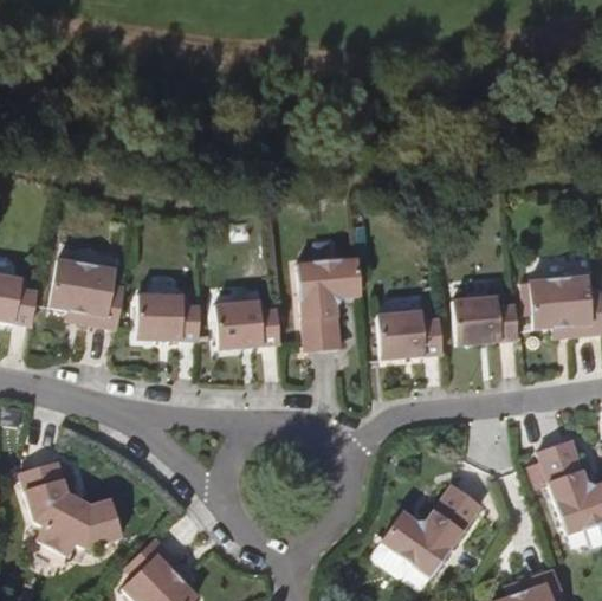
[(60,258),(51,307),(70,310),(83,312),(81,323),(117,329),(124,286),(112,284),(115,269),(60,258)]
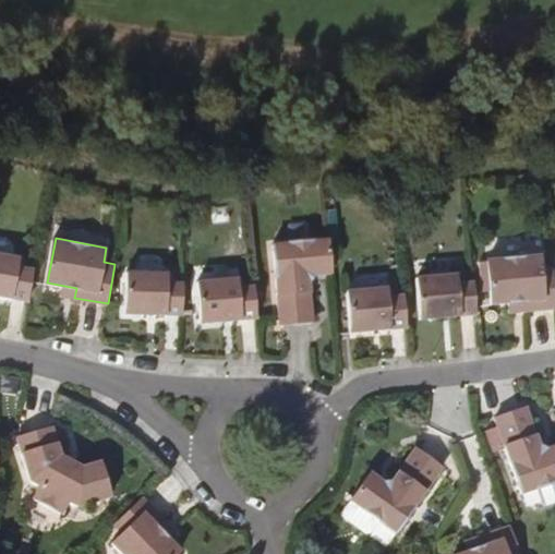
[(273,244),(280,323),(313,321),(310,278),(315,274),(332,273),(328,239),(273,244)]
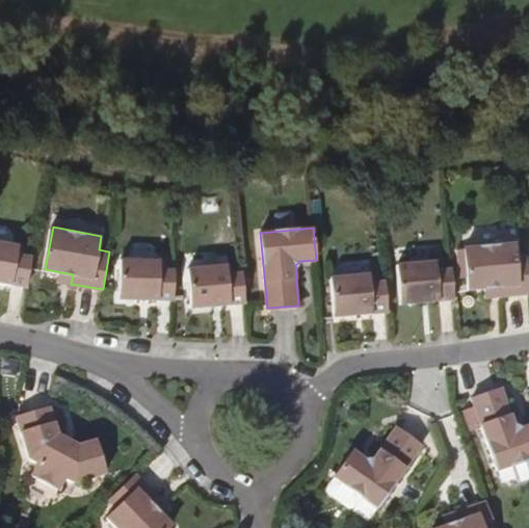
[(466,244),(458,244),(460,265),(468,265),(469,271),(470,285),(487,283),(499,282),(500,292),(528,289),(528,260),(527,251),(517,252),(516,238),(466,242),(466,244)]
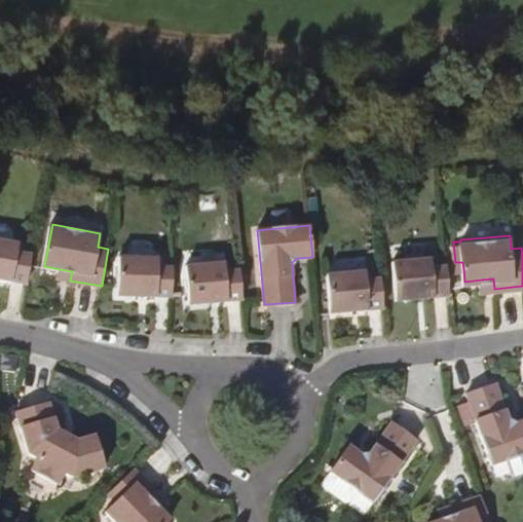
[(0,237),(0,277),(28,283),(33,253),(19,251),(21,241),(0,237)]
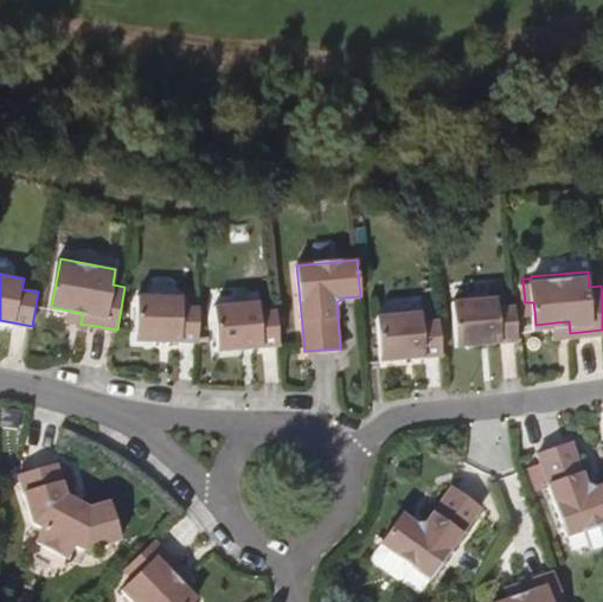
[(136,293),(135,338),(197,339),(198,303),(181,303),(181,294),(136,293)]
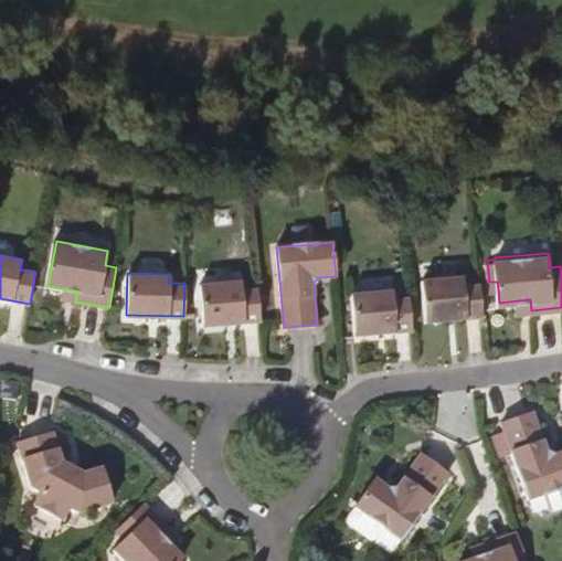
[(424,278),(427,321),(485,317),(483,284),(466,285),(465,275),(424,278)]
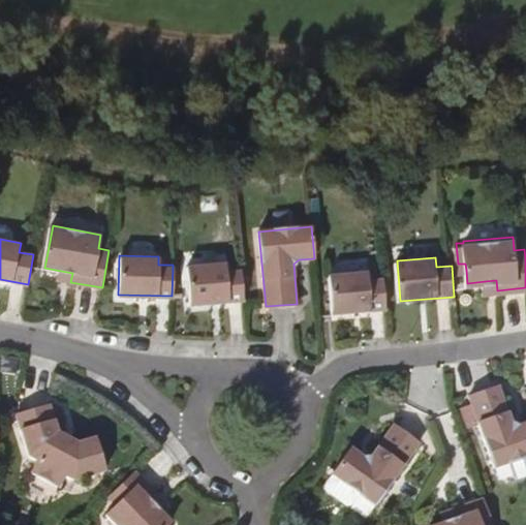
[(186,264),(190,304),(244,299),(241,267),(225,268),(225,260),(186,264)]
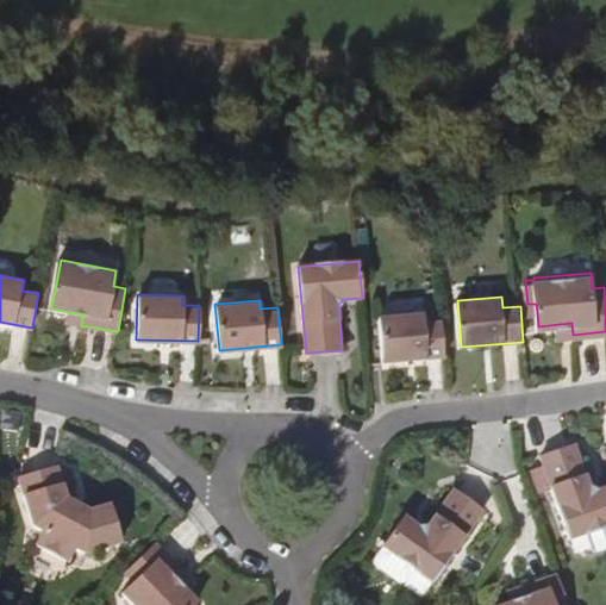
[(83,315),(70,312),(69,323),(81,325),(83,315)]
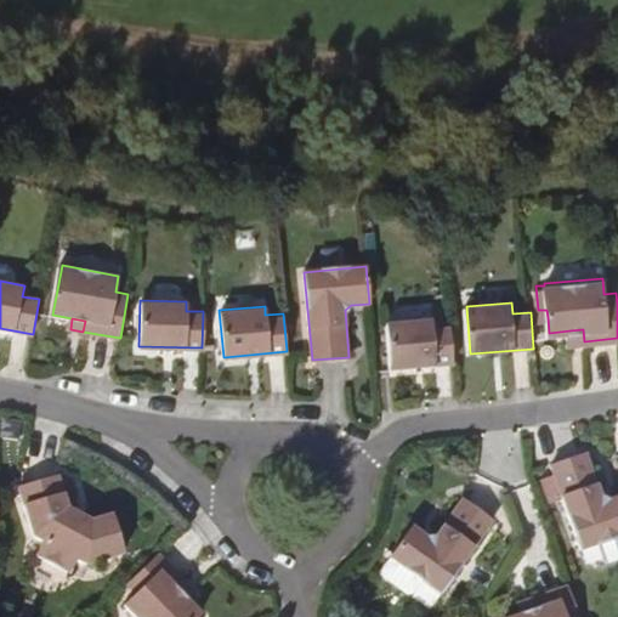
[(386,323),(391,371),(455,363),(451,327),(434,329),(432,318),(386,323)]
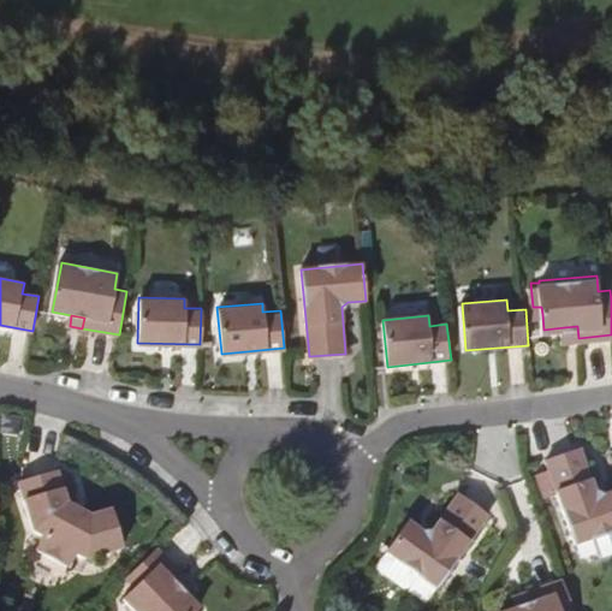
[(565,339),(578,338),(577,326),(564,327),(565,339)]
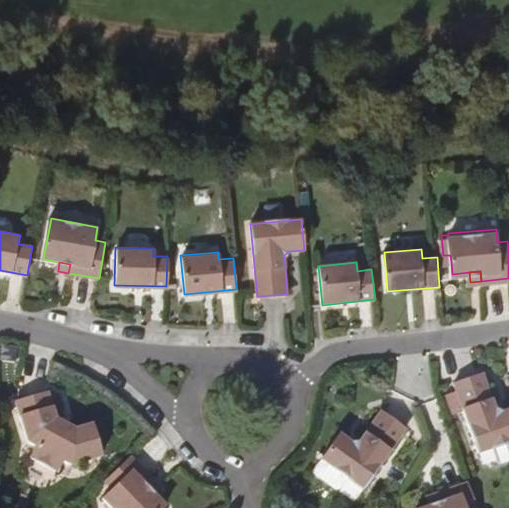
[(461,392),(452,396),(458,415),(468,412),(482,452),(495,448),(500,460),(506,463),(508,462),(508,412),(507,412),(498,407),(487,374),(458,385),(461,392)]
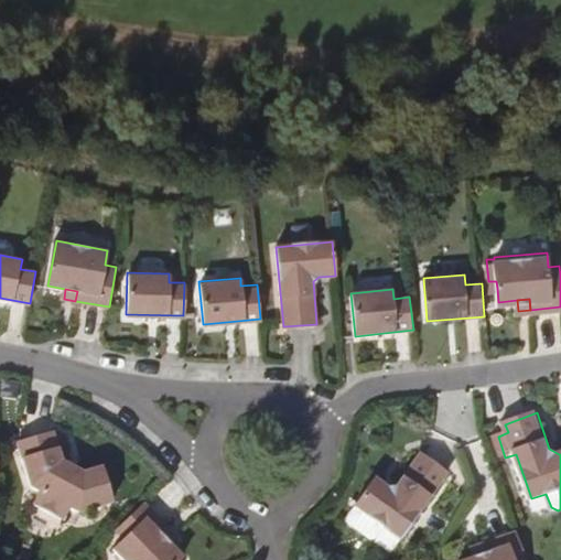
[(120,502),(111,465),(85,472),(74,465),(64,429),(28,438),(40,485),(49,490),(41,503),(69,517),(77,505),(86,510),(120,502)]
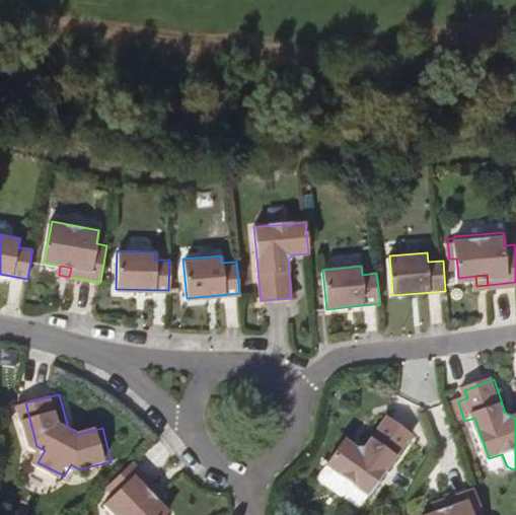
[(347,437),(326,462),(319,472),(320,477),(341,492),(346,491),(353,481),(370,493),(413,432),(388,414),(367,443),(357,445),(347,437)]
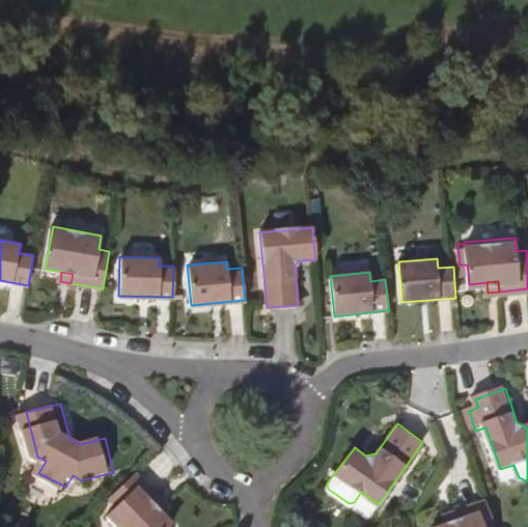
[(139,471),(113,499),(120,507),(110,517),(119,526),(170,526),(176,522),(163,509),(156,501),(162,494),(139,471)]
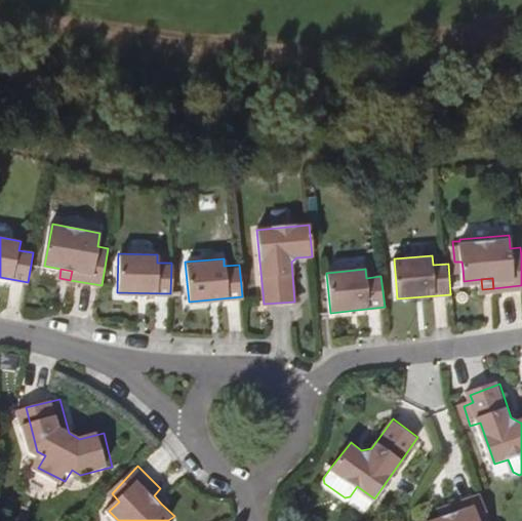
[(168,496),(160,488),(154,495),(161,504),(168,496)]
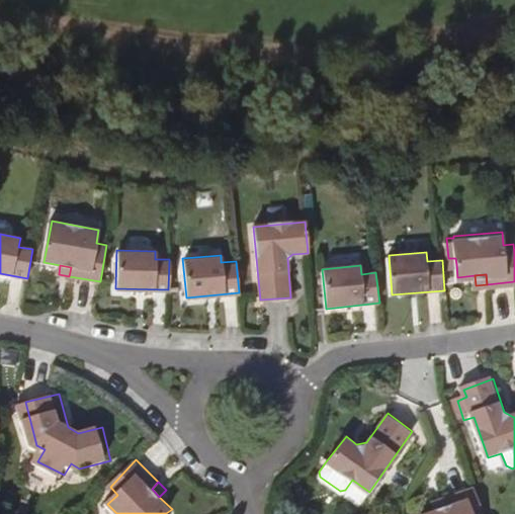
[(484,509),(475,485),(447,495),(450,502),(439,506),(424,512),(424,513),(485,513),(485,511),(484,509)]
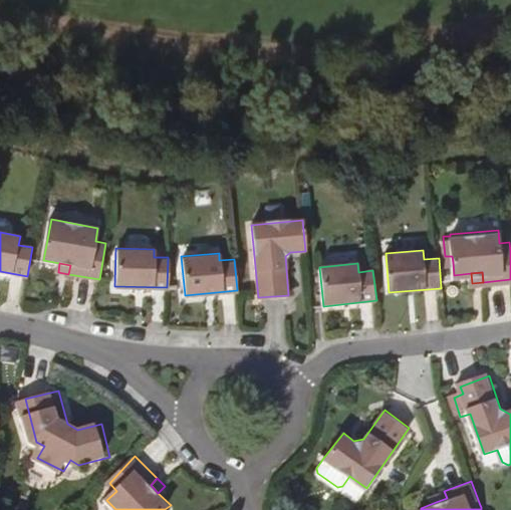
[(433,494),(436,502),(447,498),(444,491),(433,494)]
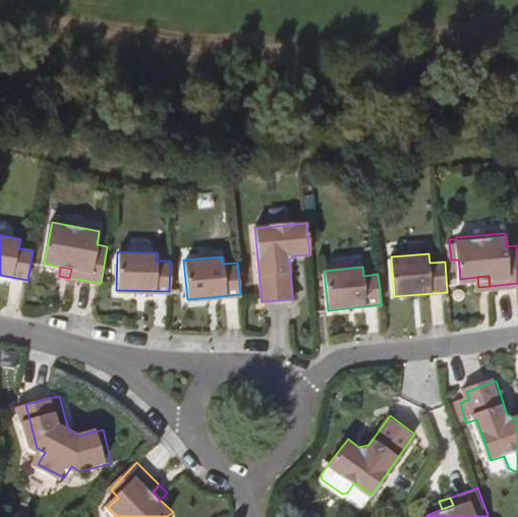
All buildings are outlined.
